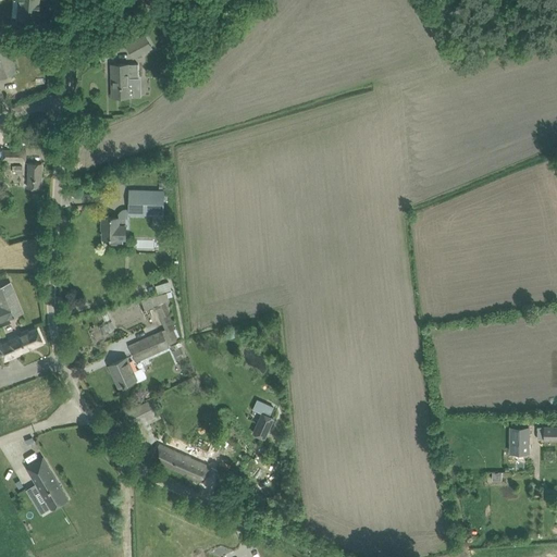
[(19,17),(19,19),(20,19),(31,19),(31,21),(37,22),(37,20),(39,20),(40,0),(20,0),(19,17)]
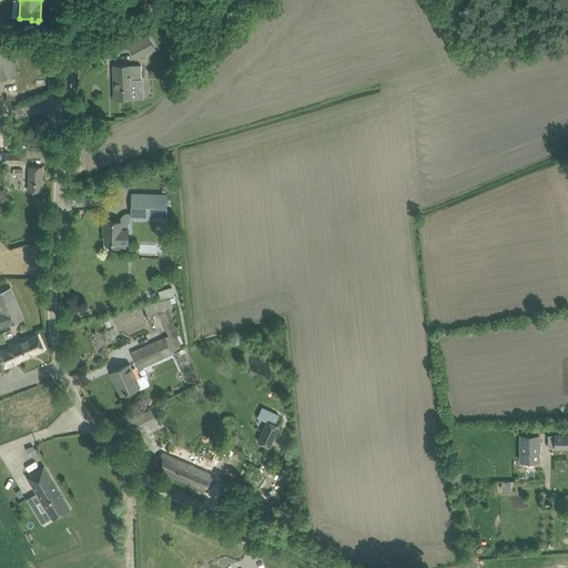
[(232,26),(244,16),(246,14),(239,6),(233,10),(235,13),(224,22),(226,26),(230,23),(232,26)]
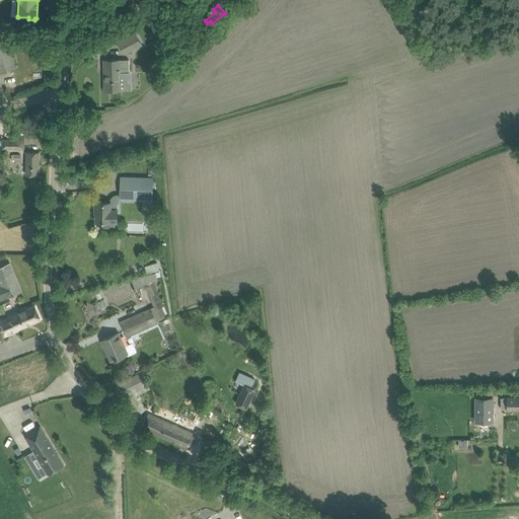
[(194,29),(199,36),(209,27),(204,21),(194,29)]
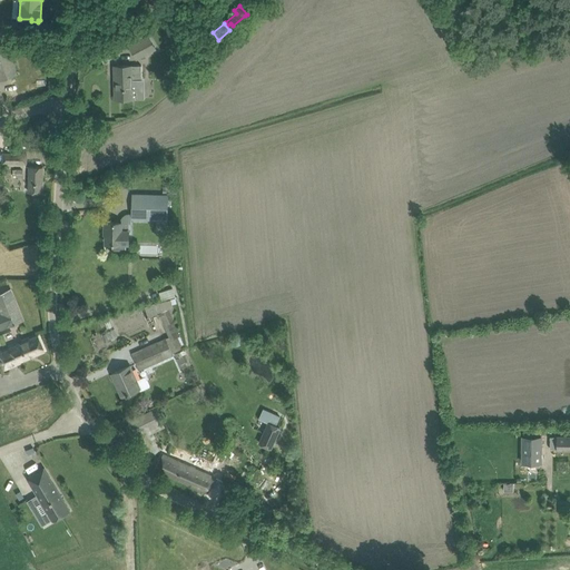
[(148,36),(129,47),(137,60),(156,49),(148,36)]
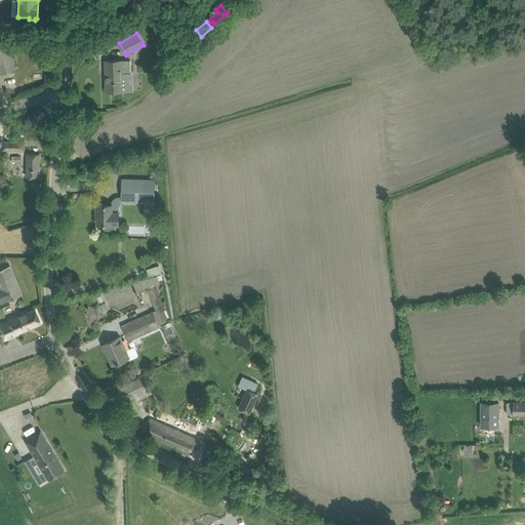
[(0,74),(4,73),(16,69),(4,39),(0,41),(0,74)]
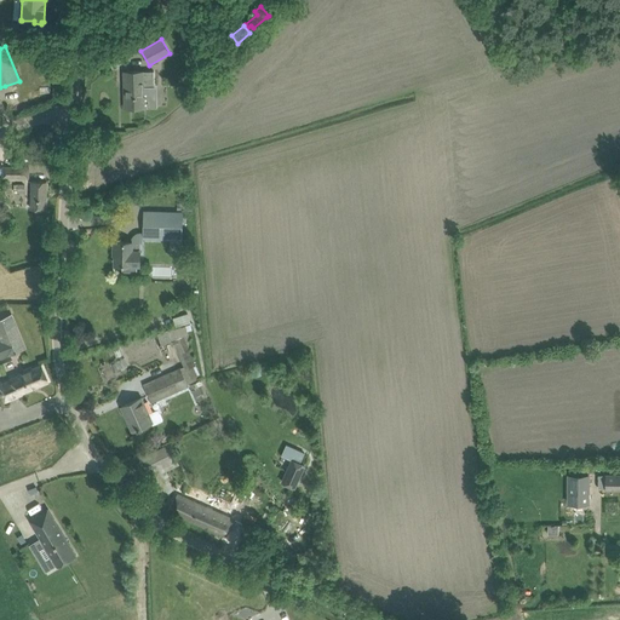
[(217,64),(227,55),(220,47),(212,55),(216,59),(213,62),(217,64)]
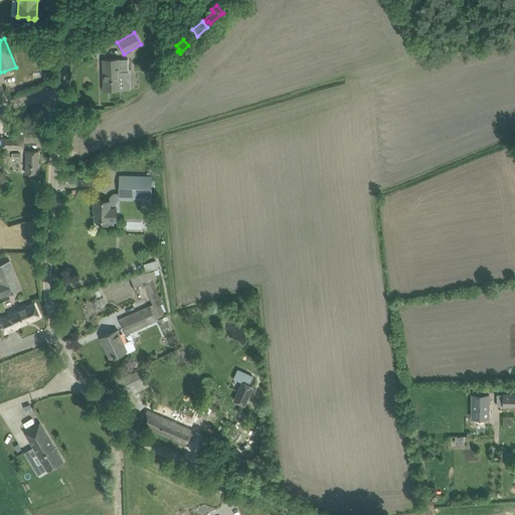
[(124,70),(119,70),(119,59),(114,59),(104,60),(105,60),(106,72),(104,72),(104,90),(114,90),(120,89),(125,89),(124,70)]
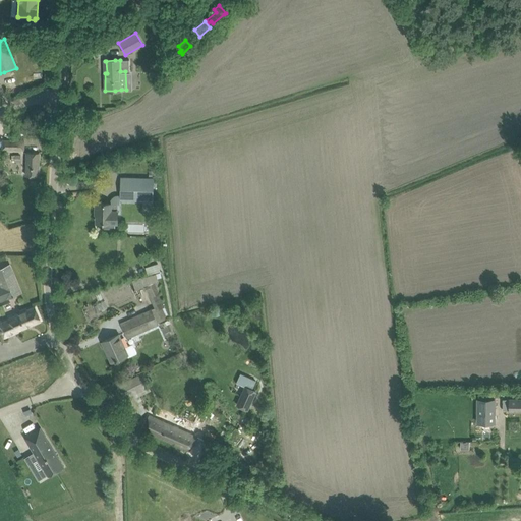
[(3,139),(3,149),(24,150),(24,140),(3,139)]
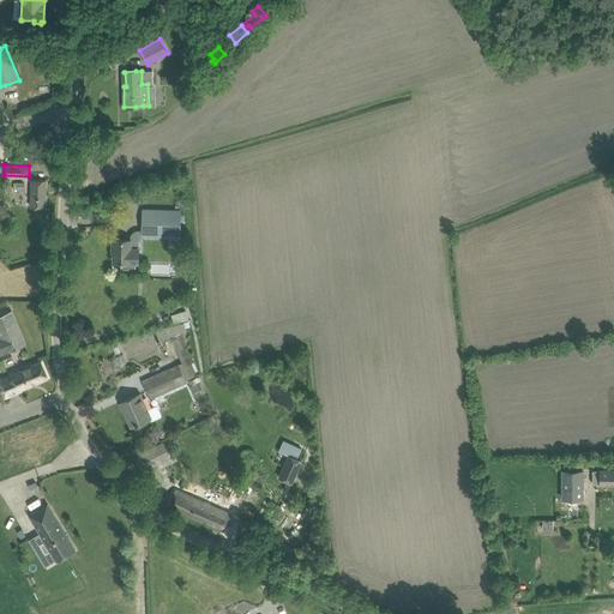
[(31,208),(34,208),(46,208),(47,180),(32,179),(31,208)]
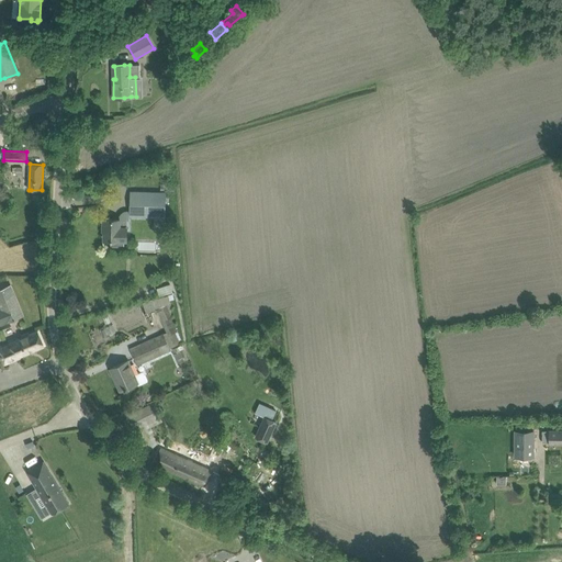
[(128,214),(165,215),(166,192),(130,191),(128,214)]
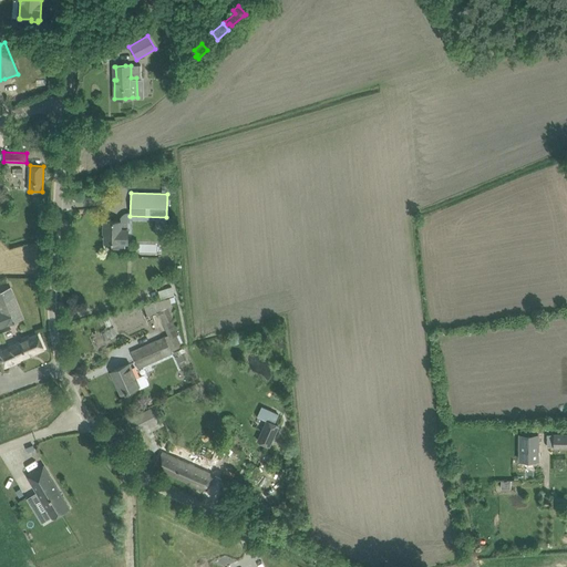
[(104,220),(104,229),(105,229),(105,245),(112,245),(112,248),(125,248),(126,243),(127,243),(129,230),(120,230),(121,222),(104,220)]
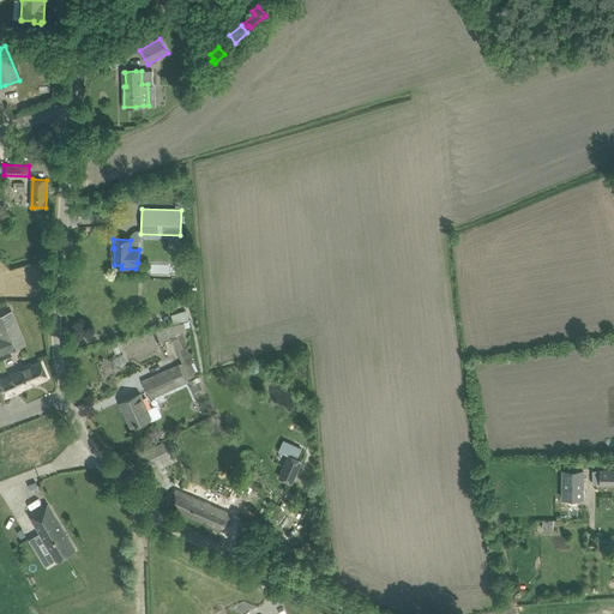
[(174,323),(188,319),(186,311),(172,314),(174,323)]
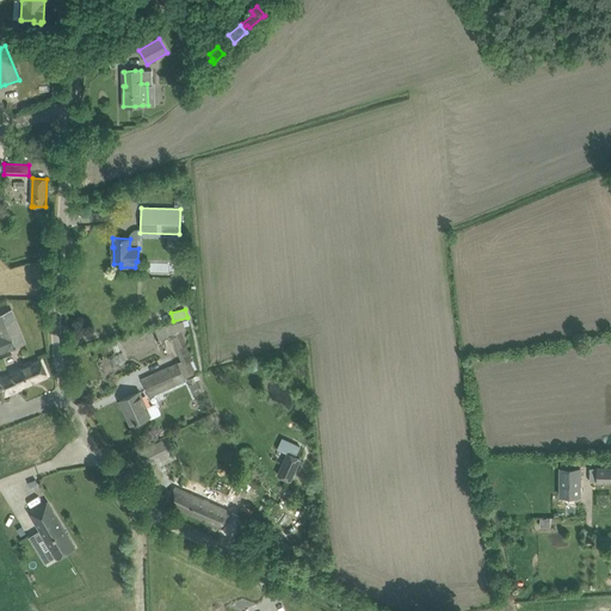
[(0,333),(1,337),(0,335),(0,353),(25,343),(12,310),(0,314),(0,333)]
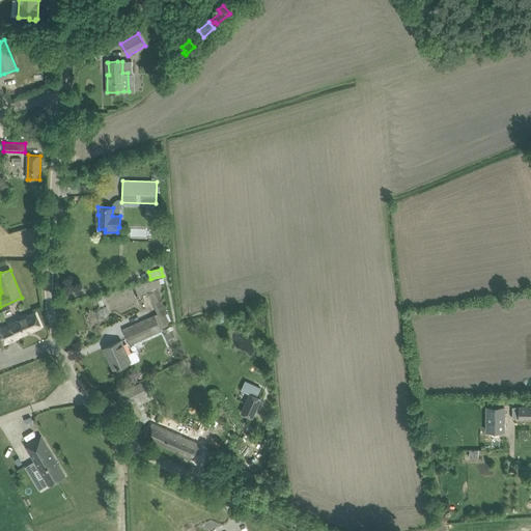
[(130,344),(162,331),(158,323),(169,317),(162,300),(162,285),(159,278),(144,283),(158,314),(122,330),(130,344)]
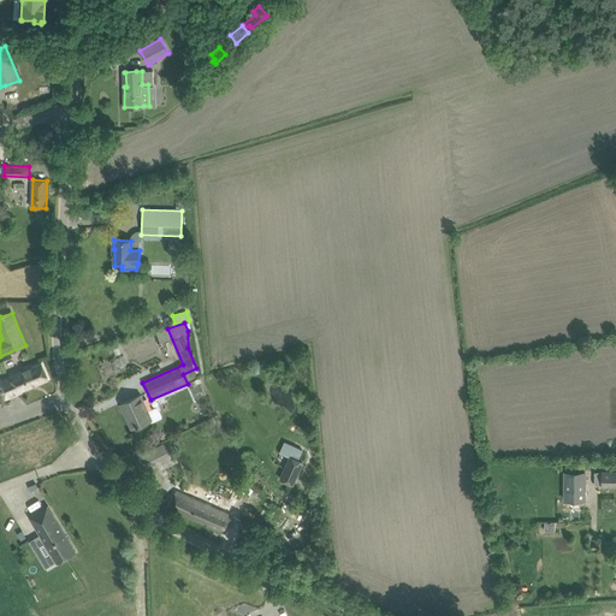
[(0,380),(0,385),(1,388),(6,400),(19,394),(18,391),(47,379),(41,363),(0,380)]
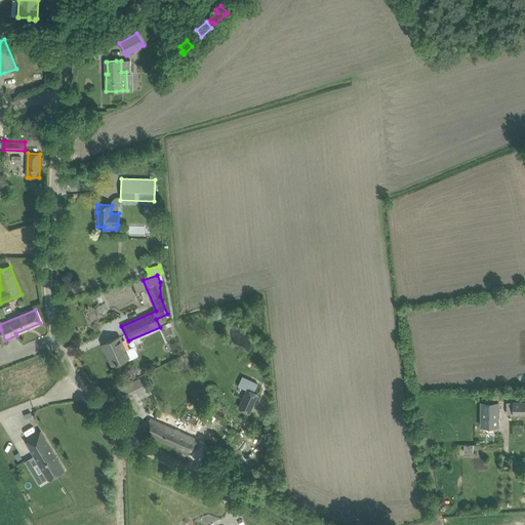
[(171,337),(175,335),(171,326),(162,330),(164,336),(170,333),(171,337)]
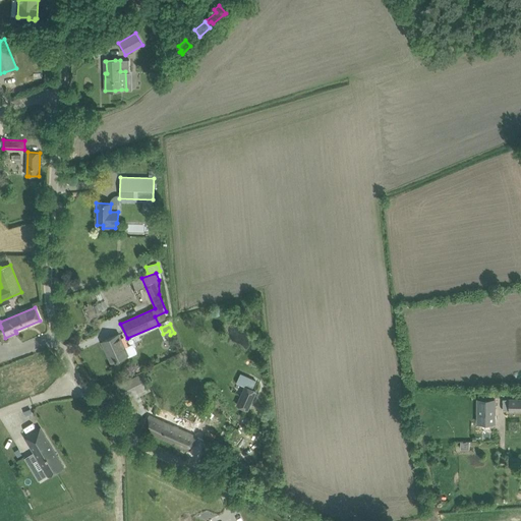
[(118,359),(117,358),(127,354),(118,334),(103,342),(105,341),(110,352),(108,353),(112,361),(115,359),(116,360),(118,359)]
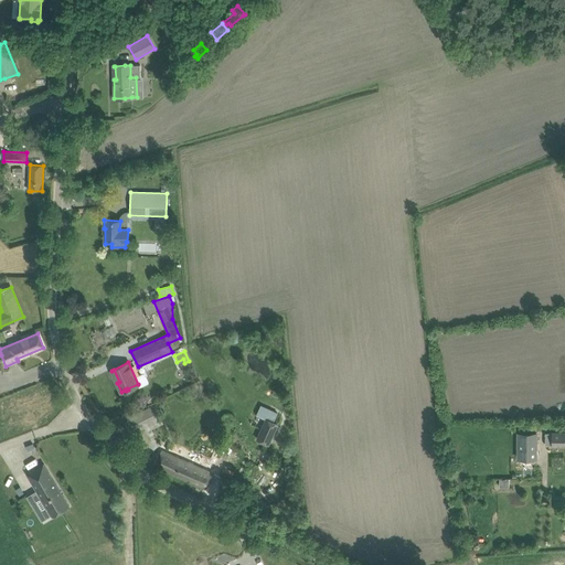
[(136,427),(160,416),(155,405),(130,416),(136,427)]
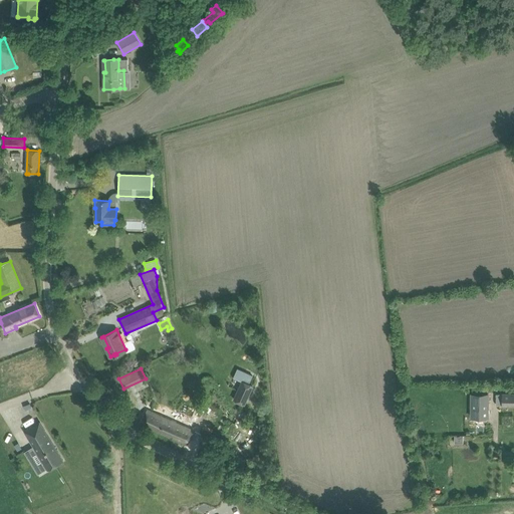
[(242,381),(234,399),(245,405),(254,386),(249,382),(253,375),(238,368),(233,377),(242,381)]
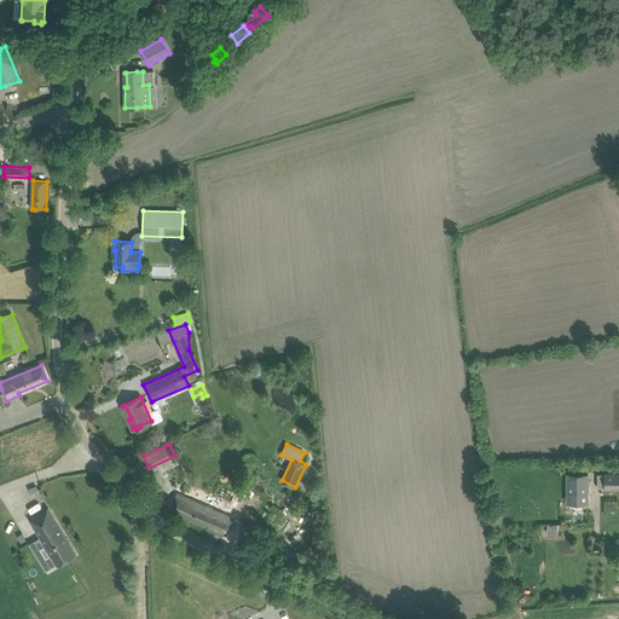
[(618,473),(599,474),(597,486),(606,486),(618,486),(618,473)]
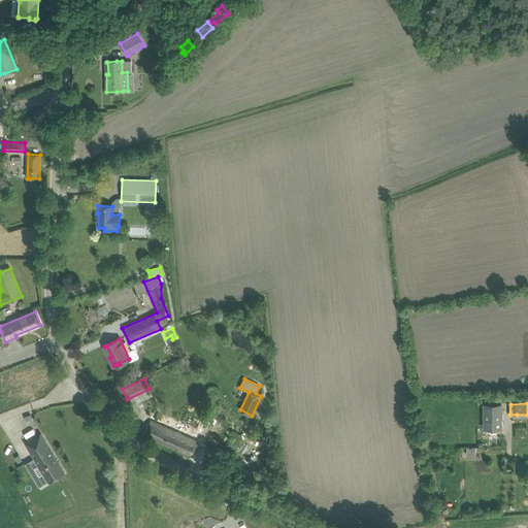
[(485,404),(484,429),(501,429),(501,404),(485,404)]
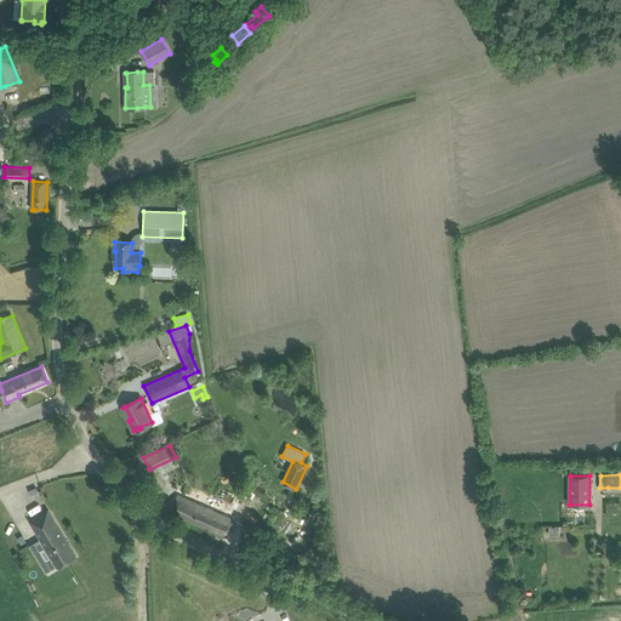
[(214,533),(226,537),(233,519),(178,495),(170,512),(192,522),(214,533)]
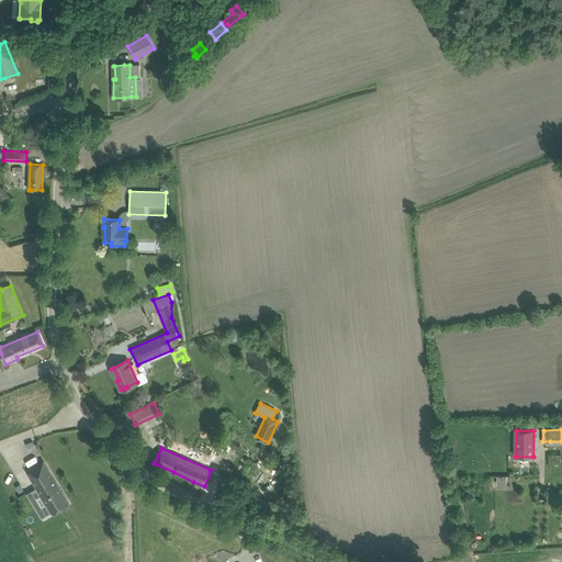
[(36,487),(26,494),(41,518),(52,513),(53,514),(69,504),(44,461),(26,471),(36,487)]
